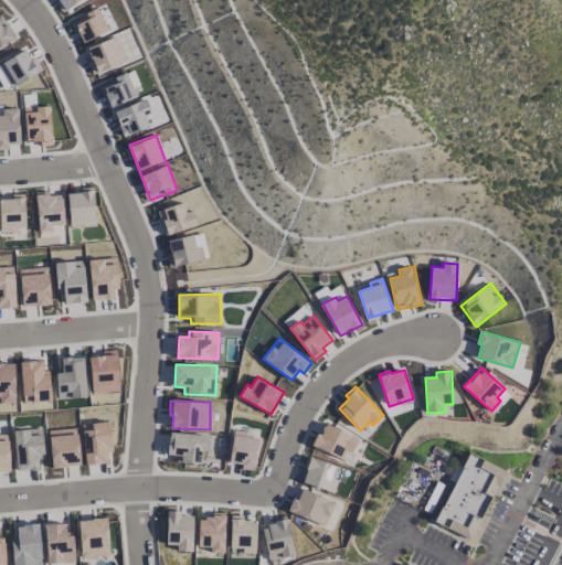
[(85,424),(86,465),(109,464),(109,452),(114,452),(113,423),(85,424)]
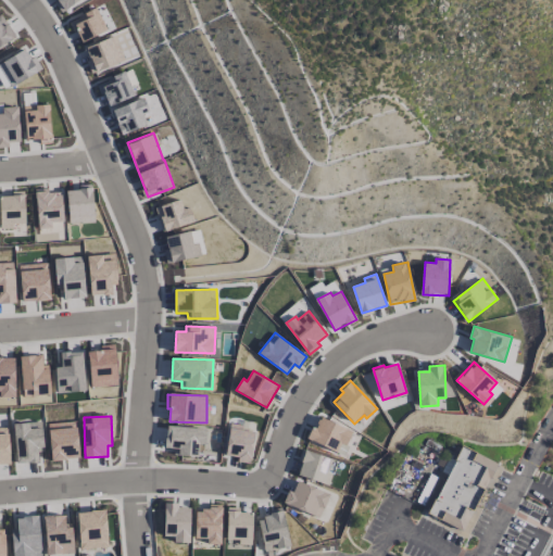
[(310,440),(338,453),(342,444),(348,446),(354,432),(321,416),(310,440)]
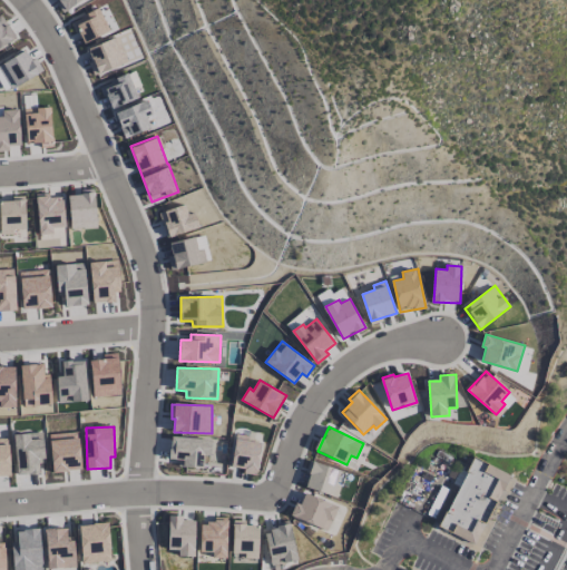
[(47,462),(44,432),(33,434),(33,433),(15,435),(19,475),(41,473),(40,463),(47,462)]
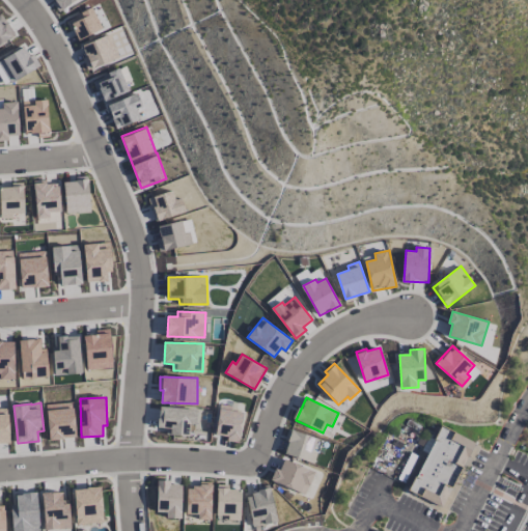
[(75,403),(49,403),(50,440),(77,439),(75,403)]
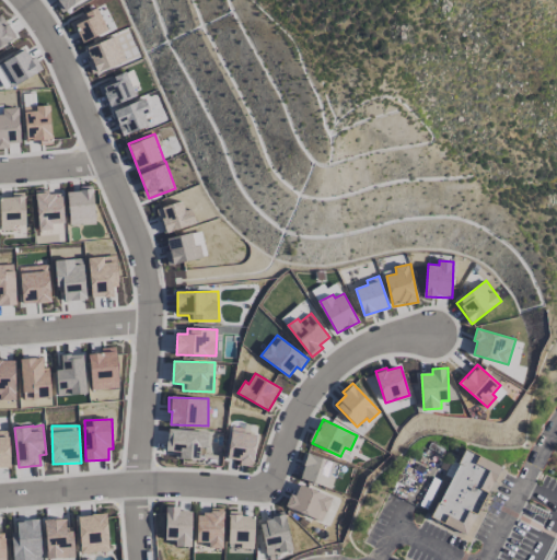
[(167,452),(177,452),(177,459),(207,461),(209,432),(169,430),(167,452)]
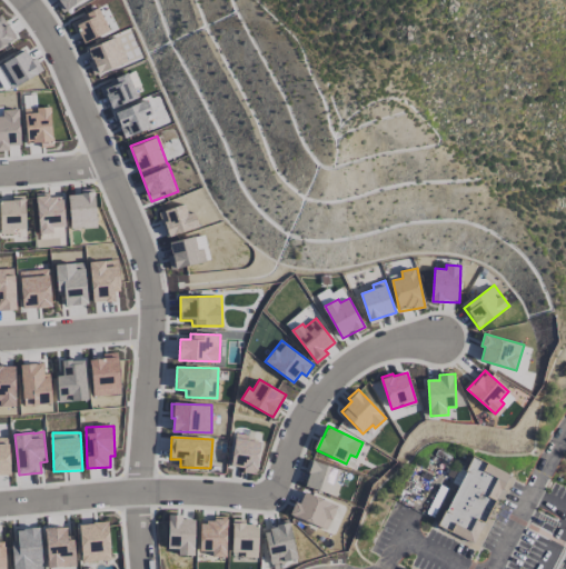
[(262,441),(236,438),(231,468),(258,471),(262,441)]
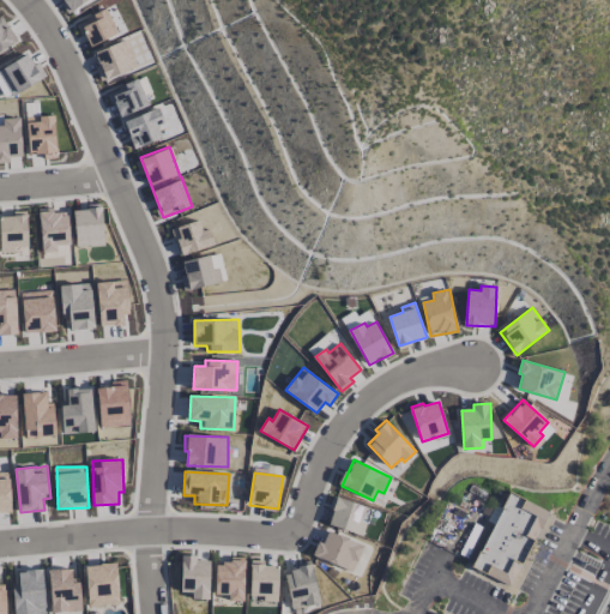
[(512,491),(560,517),(517,597),(469,571),(512,491)]
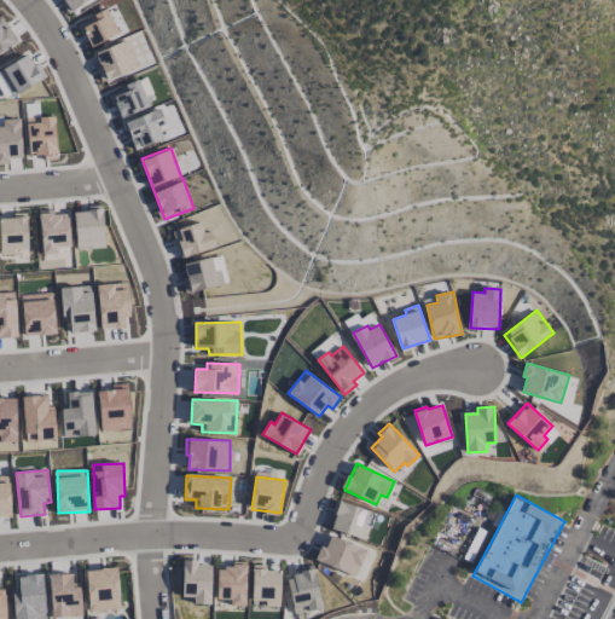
[(0,518),(12,518),(11,499),(0,499),(0,518)]
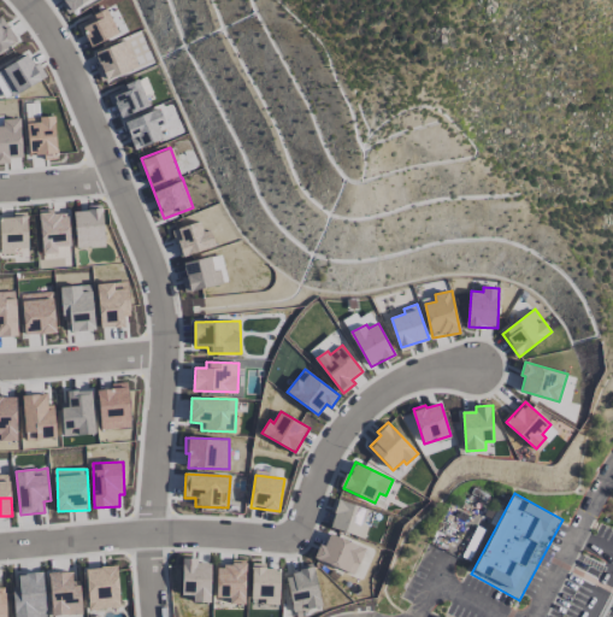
[(366,539),(375,511),(337,500),(330,528),(366,539)]
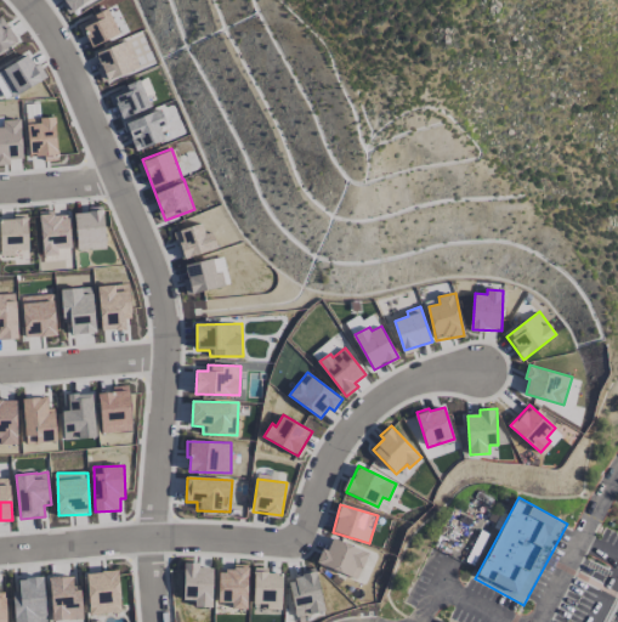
[(370,552),(333,538),(328,552),(323,549),(317,564),(359,580),(370,552)]
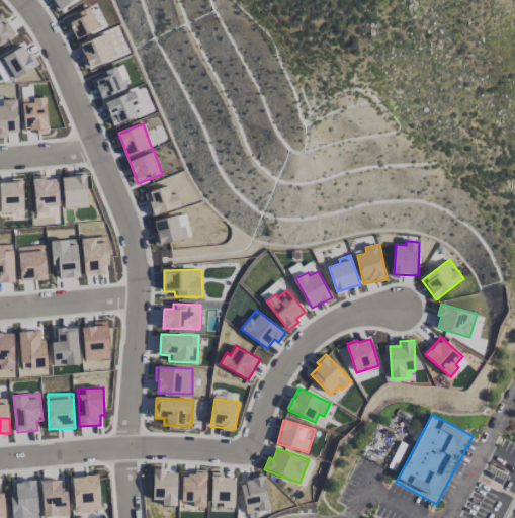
[(178,506),(178,470),(154,470),(154,501),(163,501),(163,506),(178,506)]
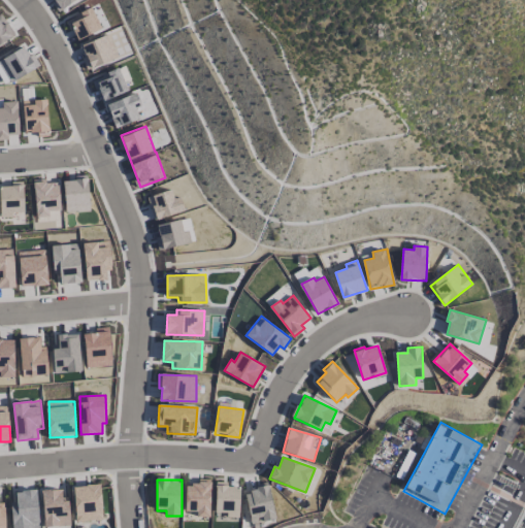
[(217,513),(228,513),(228,518),(240,518),(240,487),(229,486),(230,483),(217,482),(217,513)]
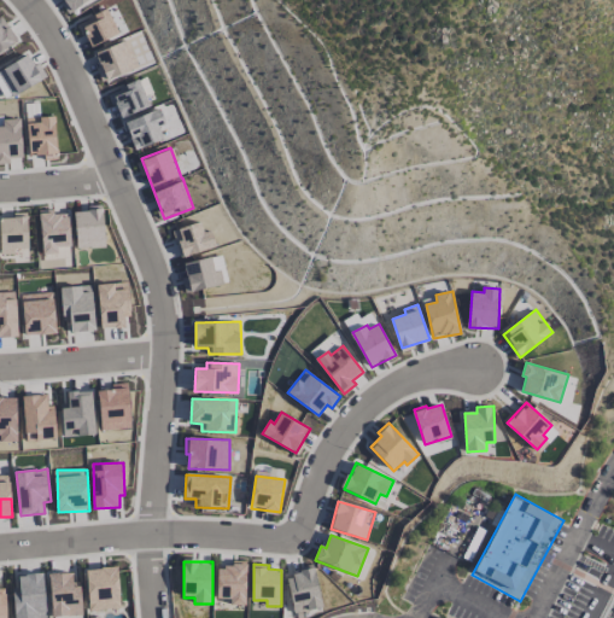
[(218,599),(232,600),(232,605),(247,606),(247,565),(220,565),(218,599)]
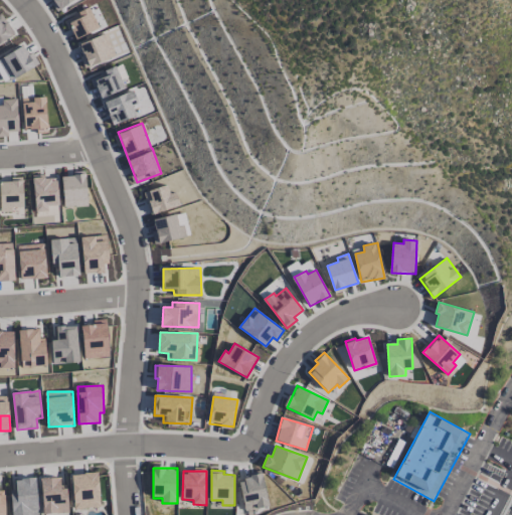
[(101,507),(100,473),(73,474),(74,508),(101,507)]
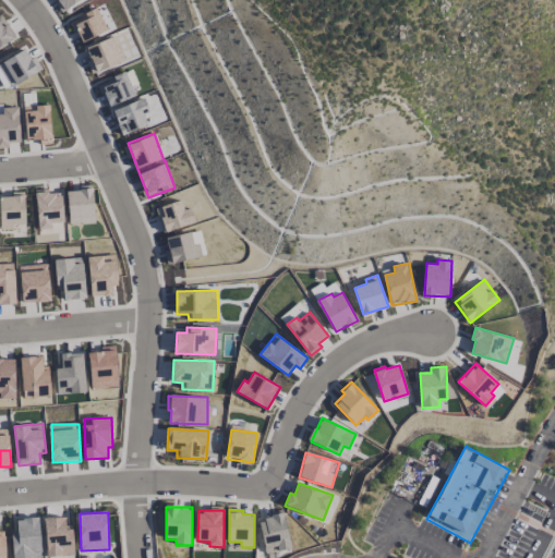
[(261,518),(265,552),(291,549),(287,514),(261,518)]
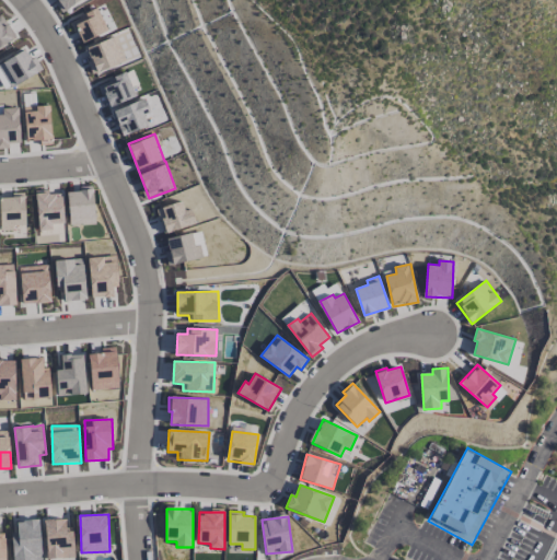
[(46,520),(48,559),(76,558),(74,529),(68,529),(67,518),(46,520)]
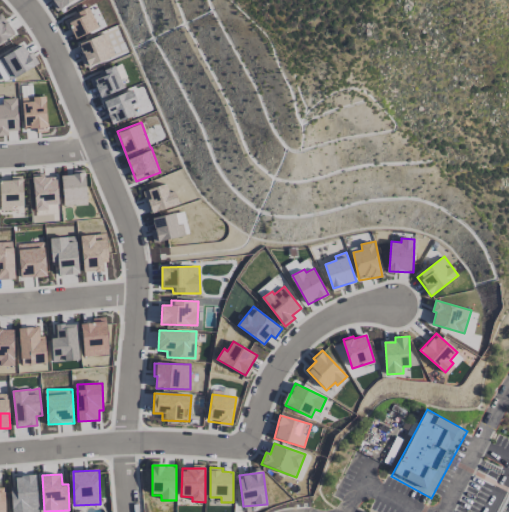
[(13,511),(38,511),(38,476),(17,476),(17,490),(13,490),(13,511)]
